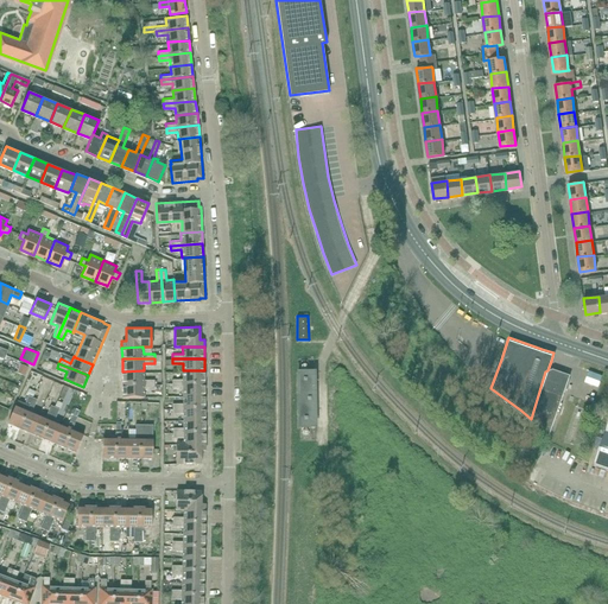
[(549,433),(569,374),(553,368),(548,370),(545,372),(531,419),(549,433)]
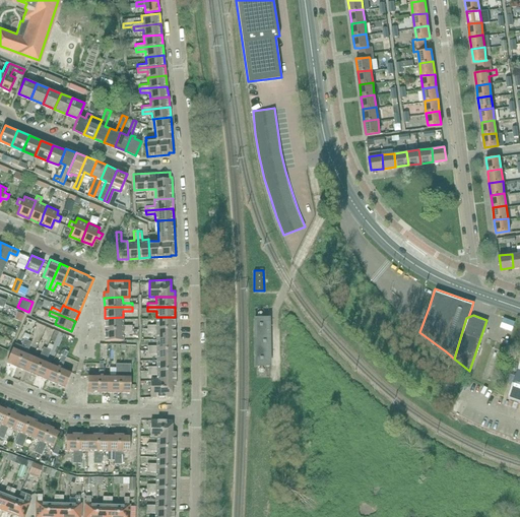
[(132,323),(123,323),(123,317),(105,318),(105,328),(132,327),(132,323)]
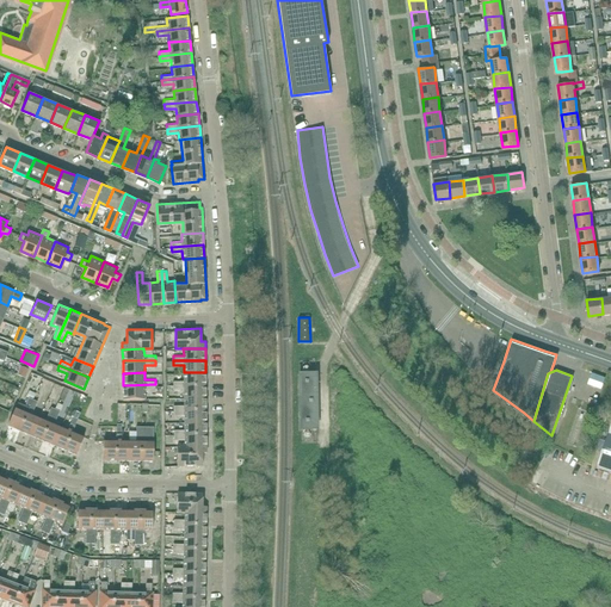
[(173,384),(205,384),(205,372),(184,372),(184,379),(173,379),(173,384)]
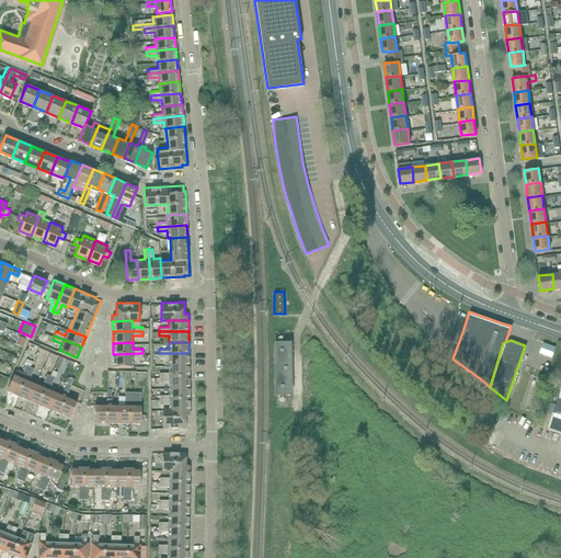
[(275,394),(290,393),(289,342),(275,343),(275,394)]
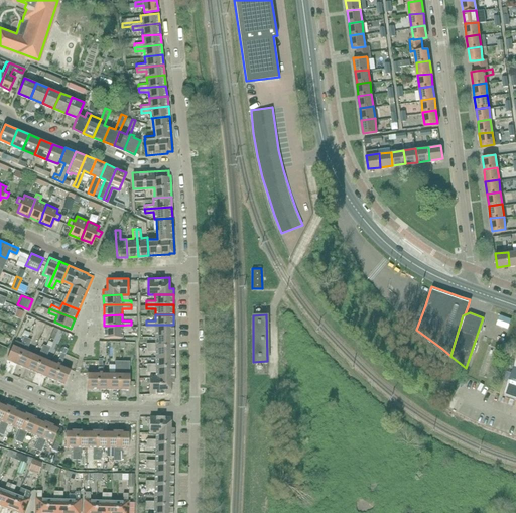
[(122,330),(131,330),(131,325),(104,326),(104,336),(122,336),(122,330)]
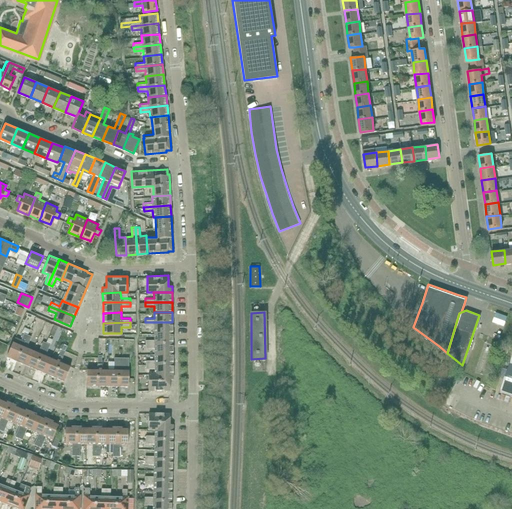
[(154,332),(172,332),(172,322),(145,322),(145,326),(154,326),(154,332)]
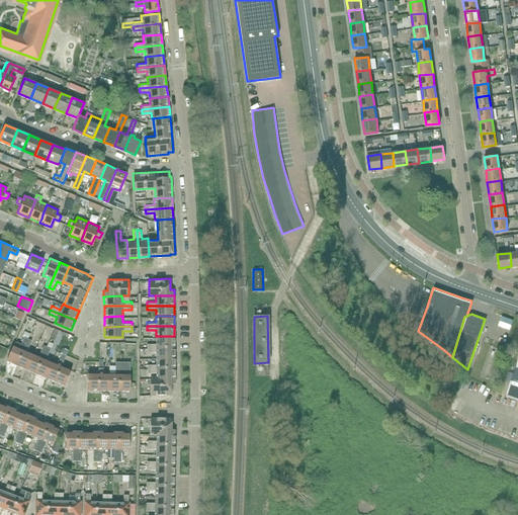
[(16,363),(27,337),(30,333),(26,331),(24,336),(19,347),(13,344),(7,359),(16,363)]
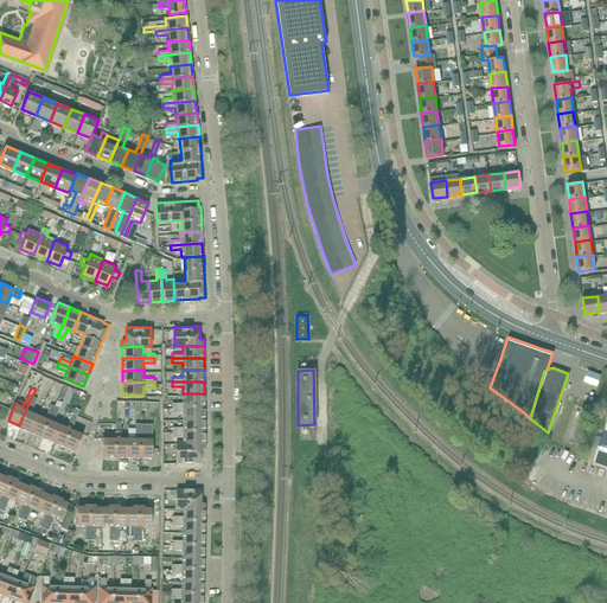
[(172,406),(204,405),(204,393),(183,393),(183,402),(172,402),(172,406)]
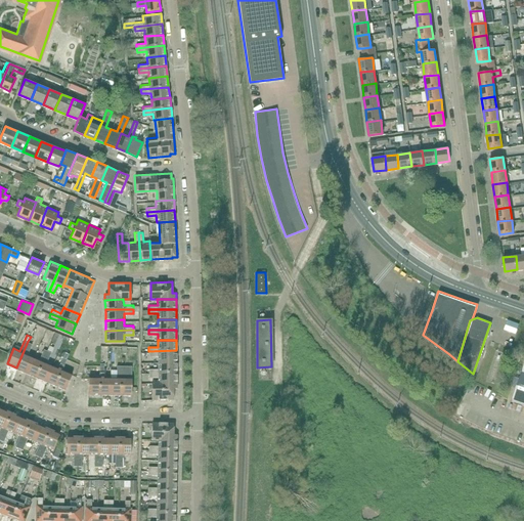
[(27,354),(32,343),(28,341),(16,367),(27,372),(33,356),(27,354)]
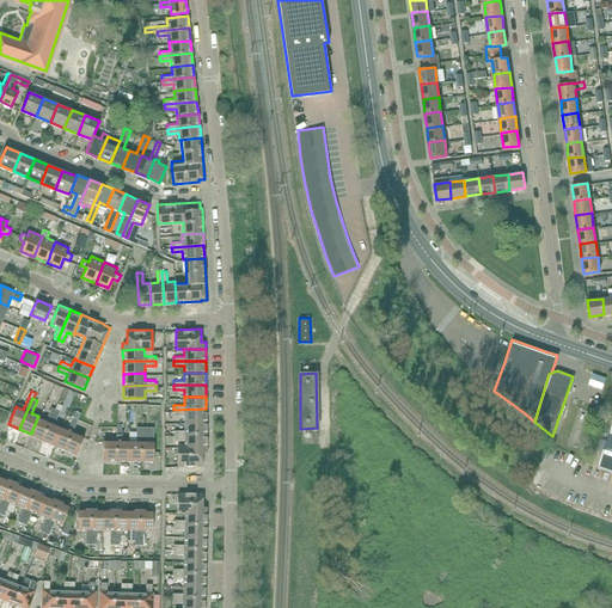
[(53,443),(61,425),(54,423),(60,410),(62,404),(57,401),(55,407),(42,438),(53,443)]
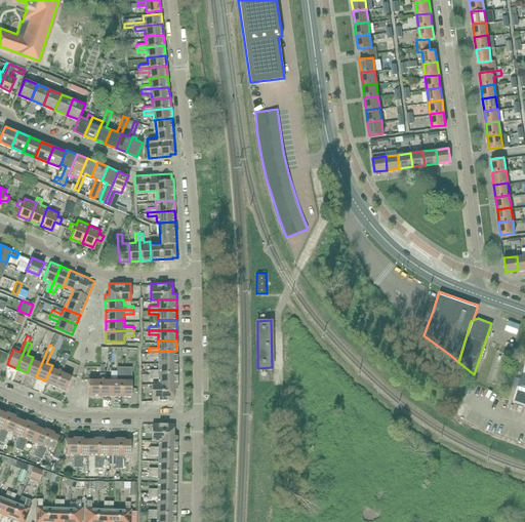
[(36,376),(47,350),(44,349),(39,360),(33,357),(27,372),(36,376)]
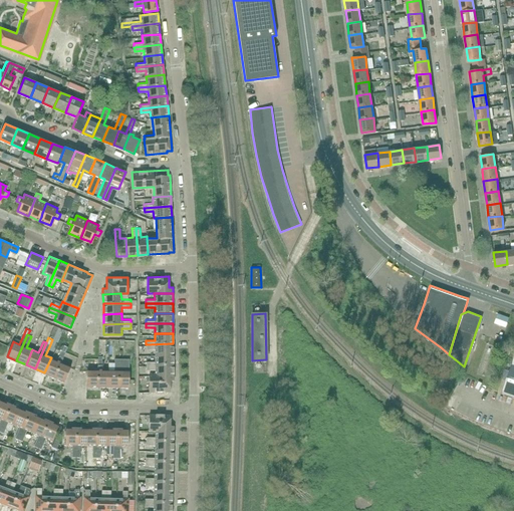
[(155,354),(173,354),(173,343),(146,344),(146,348),(155,348),(155,354)]
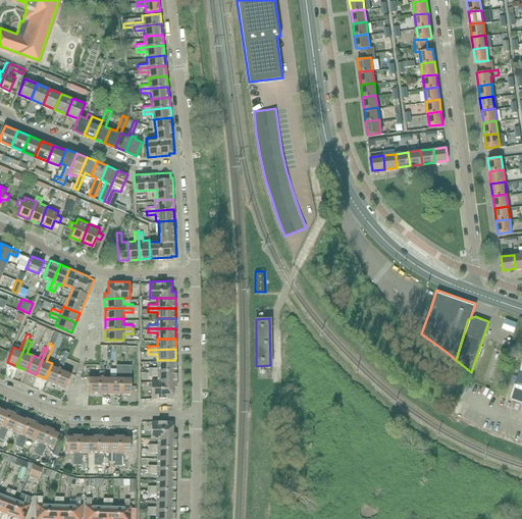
[(61,367),(64,362),(60,360),(58,366),(52,363),(45,378),(65,386),(71,371),(61,367)]
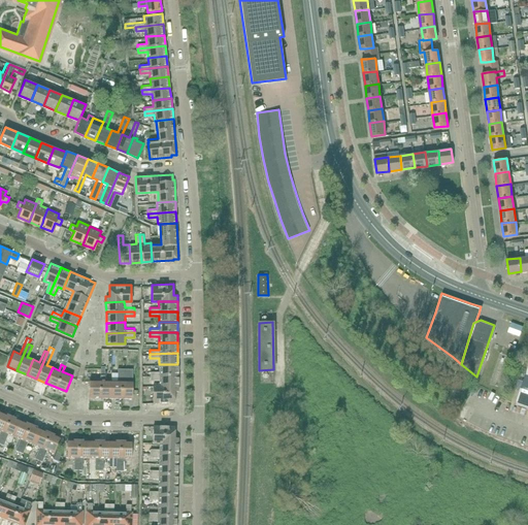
[(151,374),(178,374),(177,364),(159,364),(159,370),(141,370),(141,374),(151,374)]
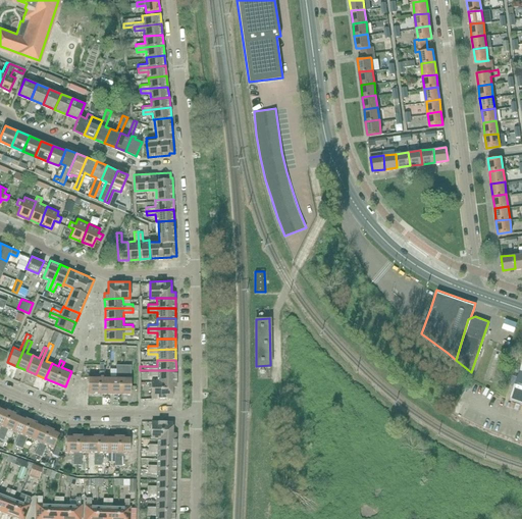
[(120,393),(120,363),(116,363),(116,375),(110,375),(109,392),(120,393)]
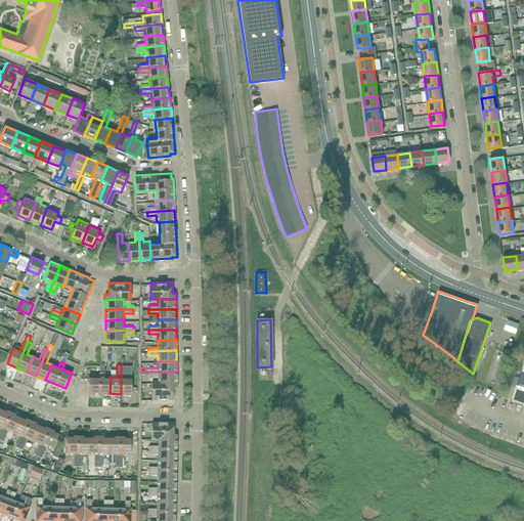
[(125,377),(125,364),(121,364),(121,394),(131,394),(131,377),(125,377)]
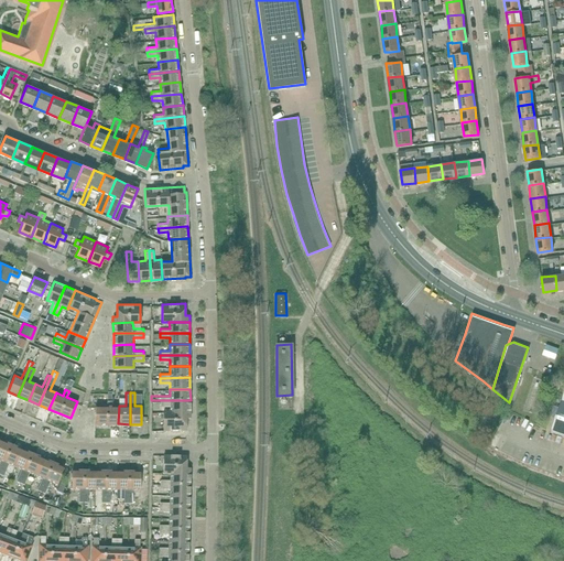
[(563,434),(563,394),(551,431),(563,434)]
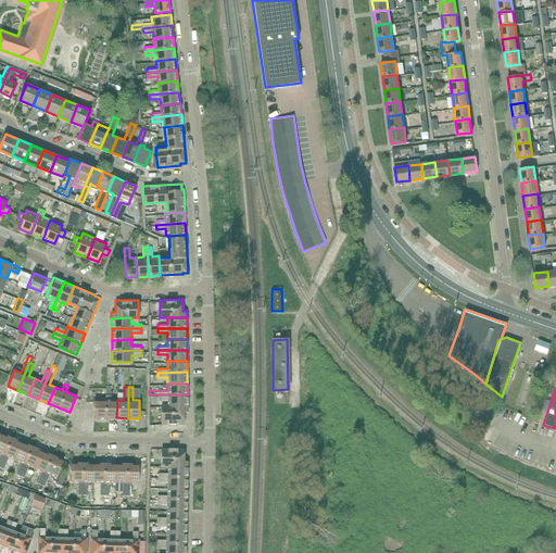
[(110,400),(110,393),(105,393),(105,400),(95,400),(95,417),(116,417),(117,400),(110,400)]
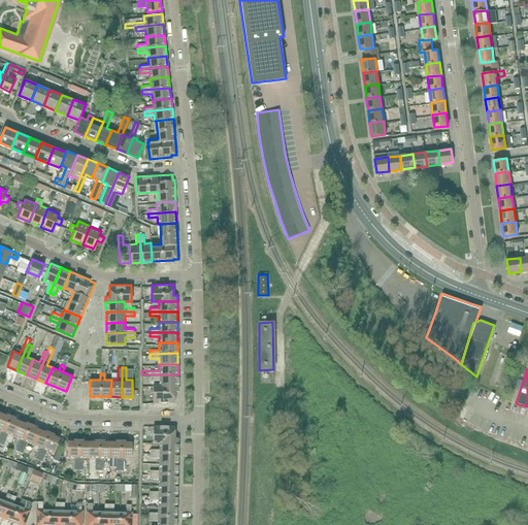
[(160,385),(178,385),(178,374),(151,374),(151,379),(160,379),(160,385)]
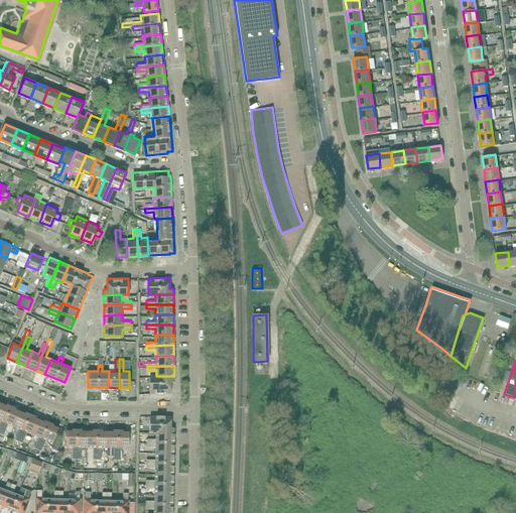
[(174,376),(156,376),(149,376),(149,392),(170,392),(170,381),(174,381),(174,376)]
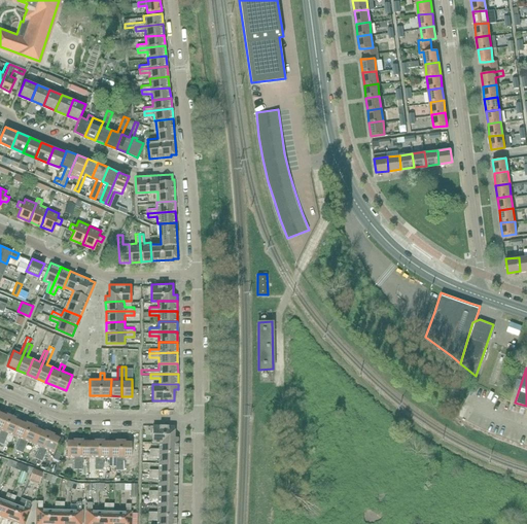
[(470,414),(476,403),(467,398),(462,410),(470,414)]
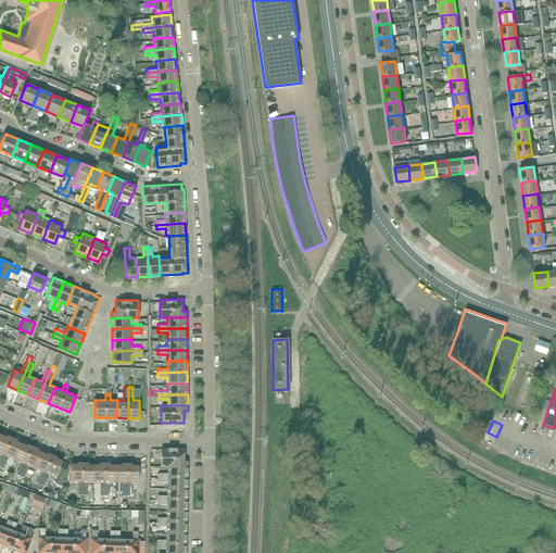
[(0,464),(12,438),(1,434),(0,436),(0,451),(1,452),(0,453),(0,464)]
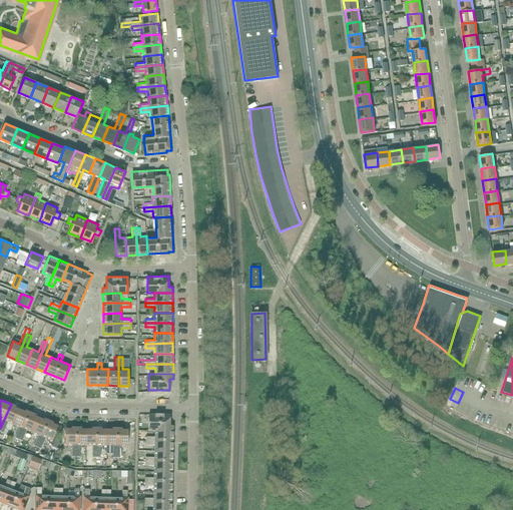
[(14,422),(20,408),(11,404),(0,428),(0,429),(3,431),(8,420),(14,422)]
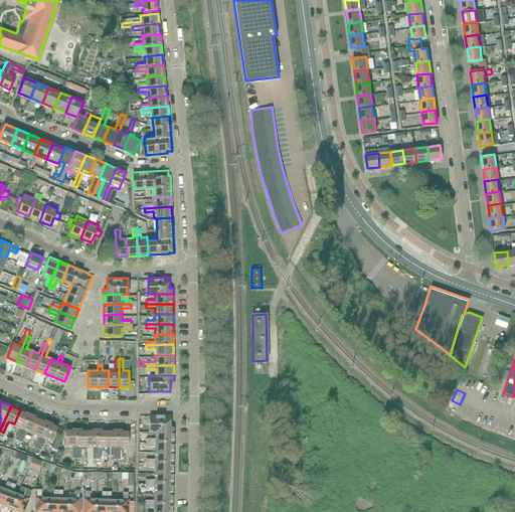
[(18,439),(29,413),(20,409),(14,423),(19,427),(15,438),(18,439)]
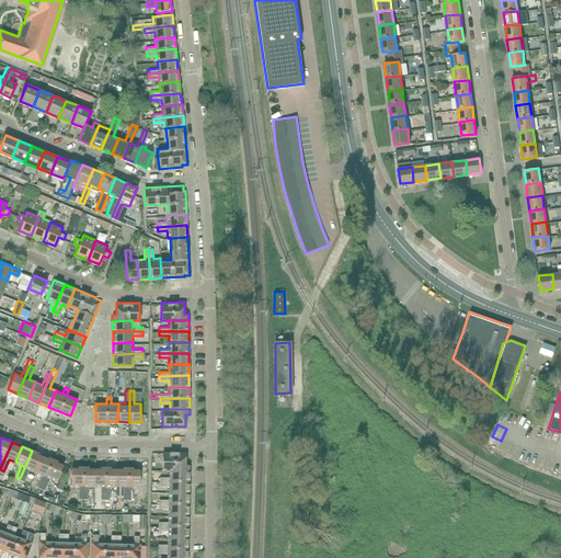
[(35,470),(43,455),(32,451),(20,478),(24,480),(30,468),(35,470)]
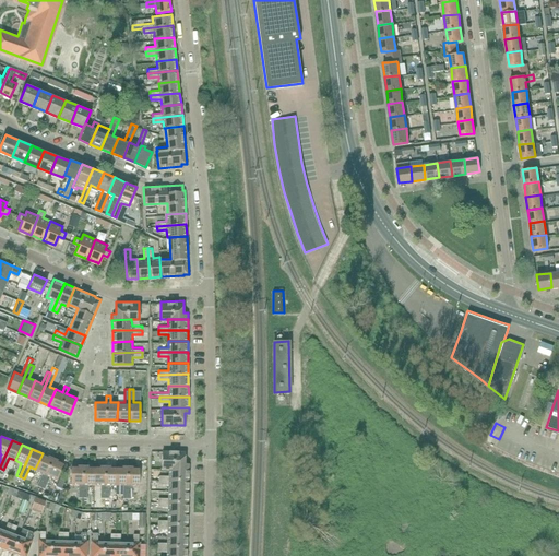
[(185,462),(186,450),(162,450),(162,468),(169,468),(189,469),(189,462),(185,462)]
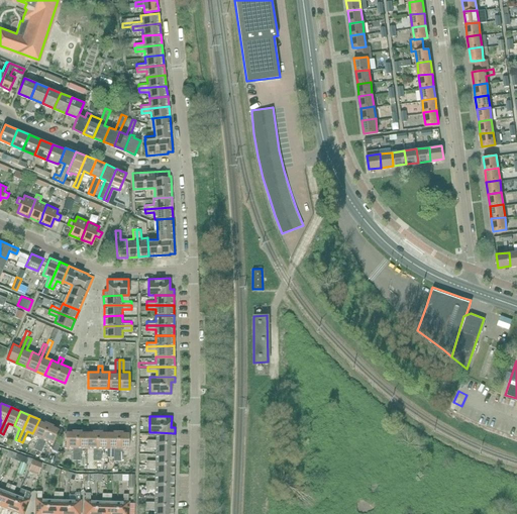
[(37,448),(48,423),(39,419),(32,433),(38,436),(34,447),(37,448)]
